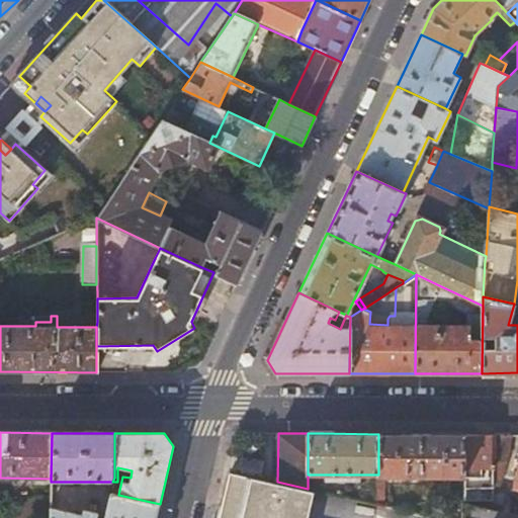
[(517,516),(517,517),(464,506),(464,517),(517,517),(517,433),(517,434),(512,462),(517,464),(517,466),(514,487),(517,488),(517,507),(516,514),(517,516)]
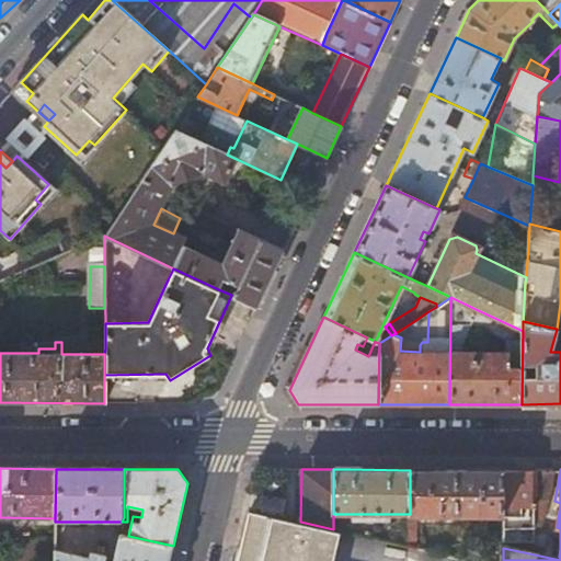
[(415,515),(503,515),(503,470),(451,470),(410,470),(410,506),(410,514),(410,525),(415,525),(415,515)]
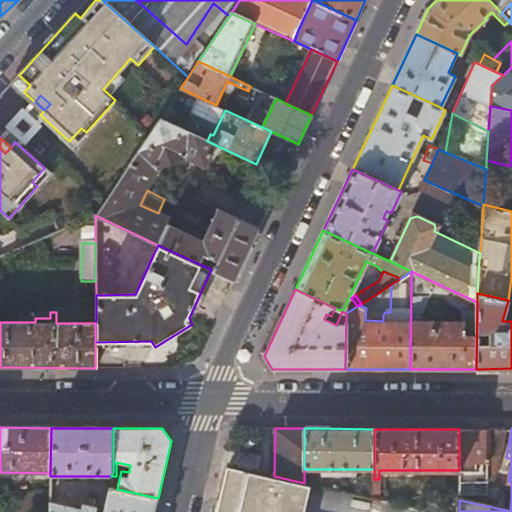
[(505,494),(505,429),(491,429),(459,429),(459,470),(459,474),(489,474),(489,494),(505,494)]
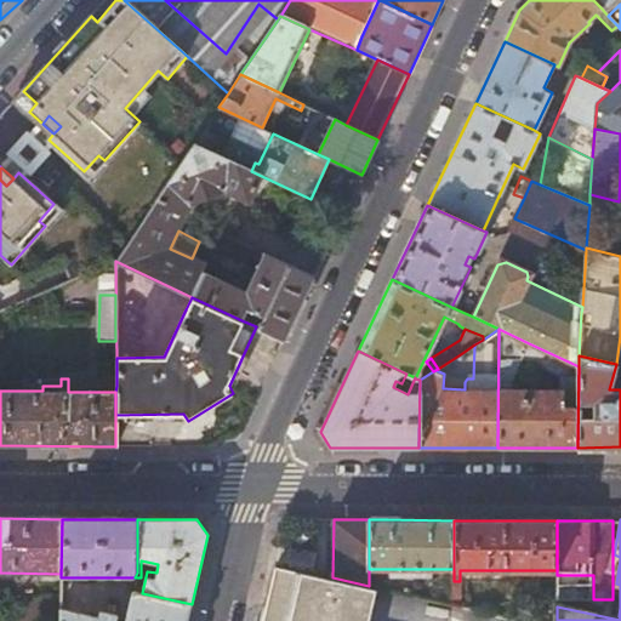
[(312,554),(279,546),(274,564),(307,571),(312,554)]
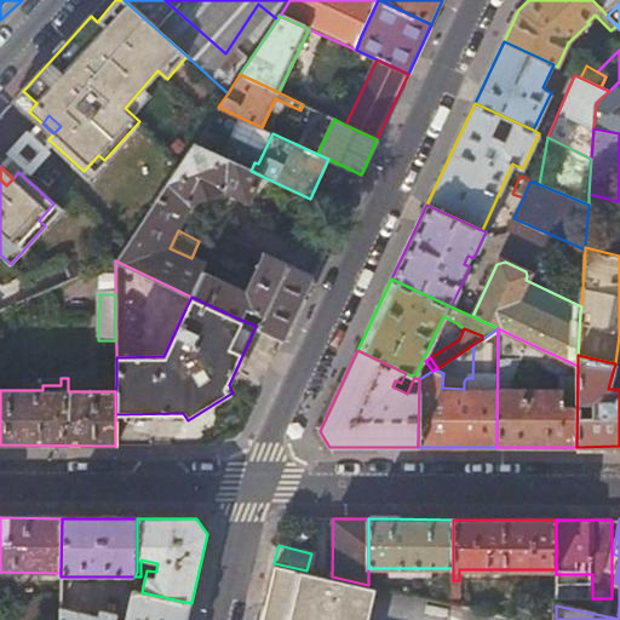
[(99,616),(61,608),(59,619),(187,619),(191,603),(142,592),(133,591),(125,619),(120,619),(116,619),(118,613),(101,609),(99,616)]
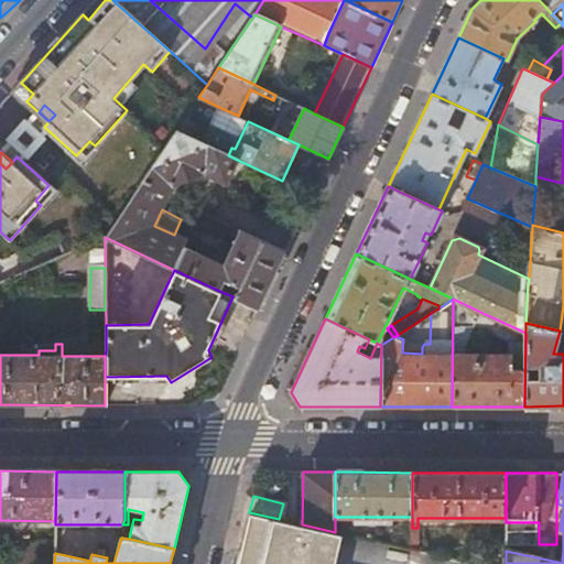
[(392,538),(392,545),(412,550),(412,538),(392,538)]
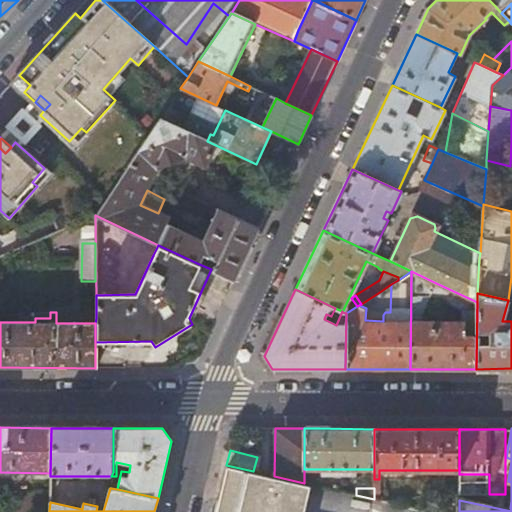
[(291,511),(220,494),(215,511),(291,511)]
